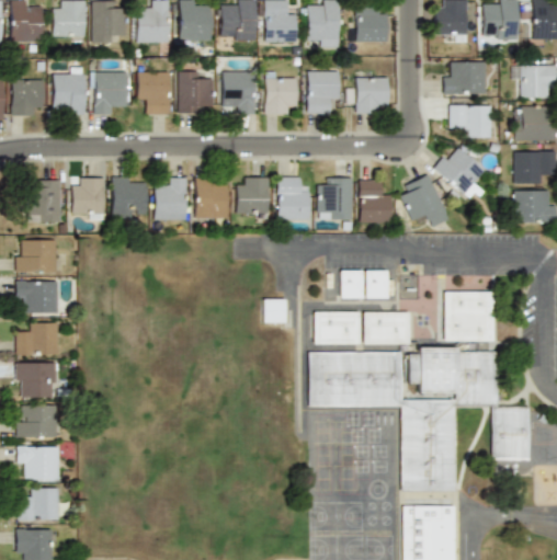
[(10,0),(10,42),(43,42),(43,11),(32,11),(32,0),(10,0)]
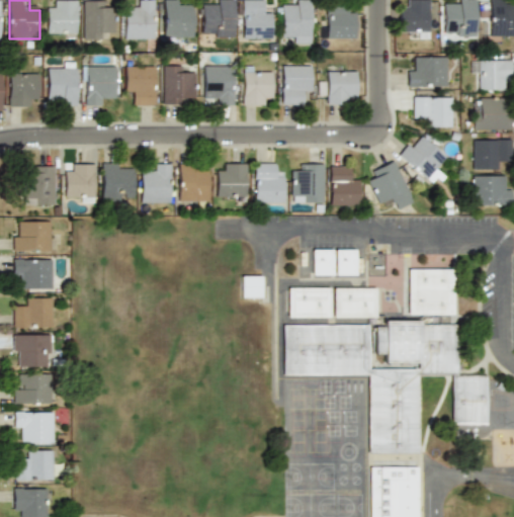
[(49,35),(79,35),(79,0),(58,0),(58,9),(49,9),(49,35)]
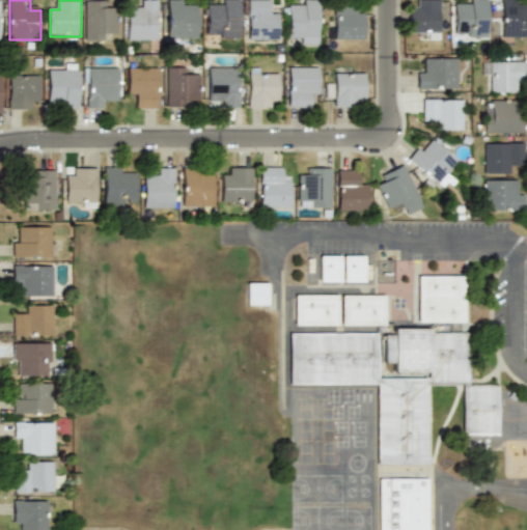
[(161,39),(161,0),(140,0),(140,10),(130,10),(130,39),(161,39)]
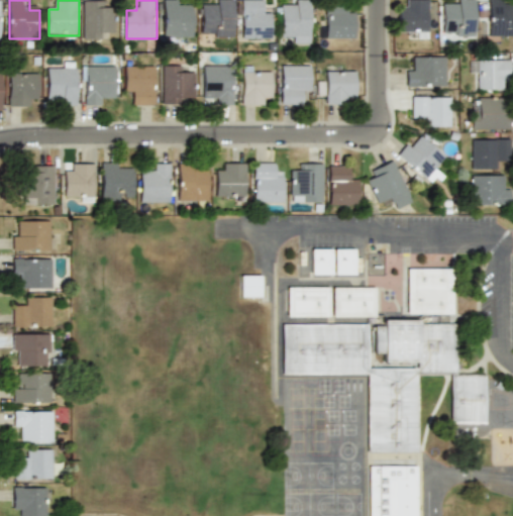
[(195,37),(195,0),(165,0),(165,37),(195,37)]
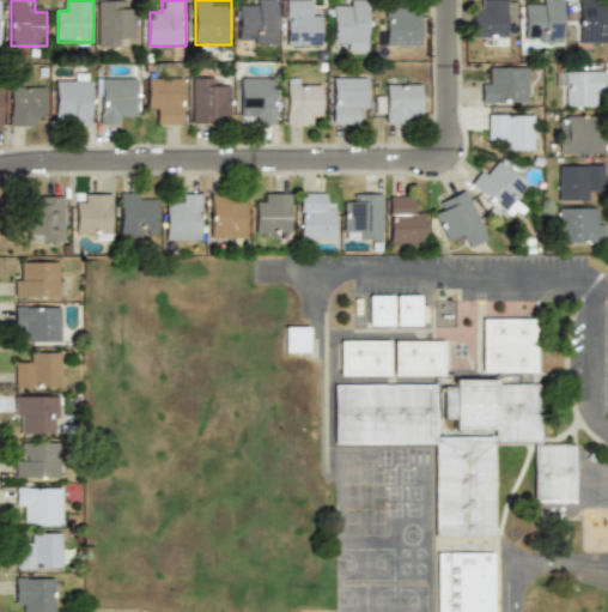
[(279,0),(251,0),(251,5),(241,5),(241,44),(279,44),(279,0)]
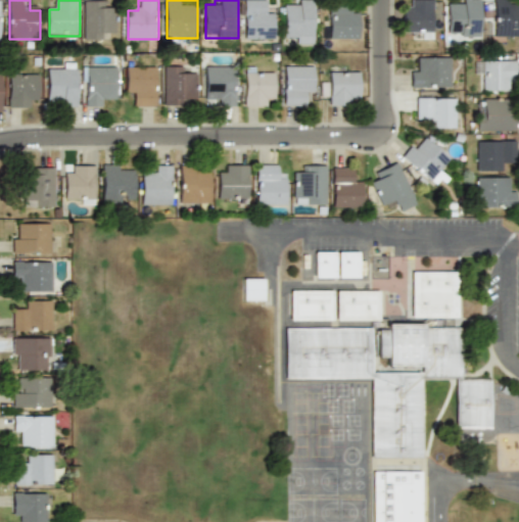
[(267,0),(246,0),(246,40),(277,40),(277,9),(267,9),(267,0)]
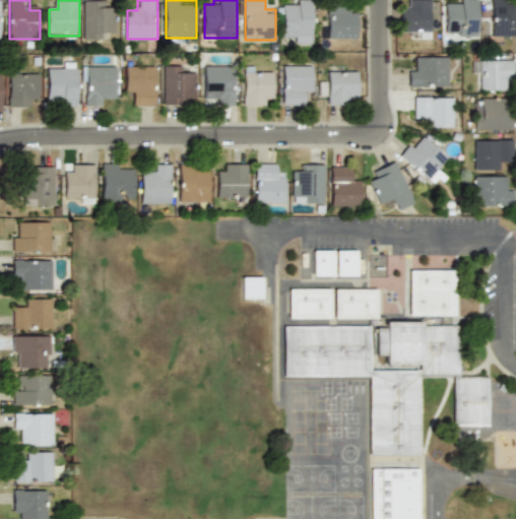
[(315,45),(315,0),(293,0),(293,3),(285,3),(285,45),(315,45)]
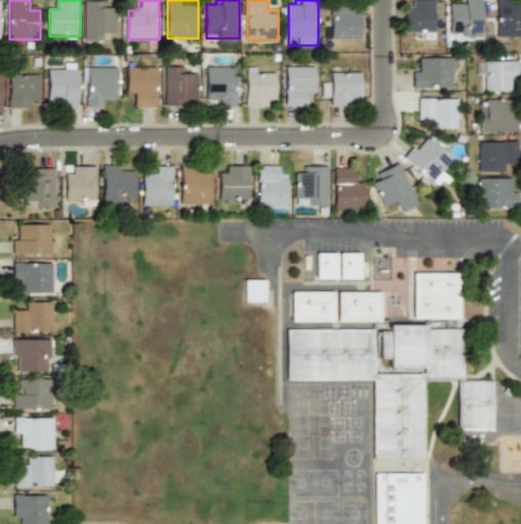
[(363,39),(363,9),(353,9),(353,0),(333,0),(333,39),(363,39)]
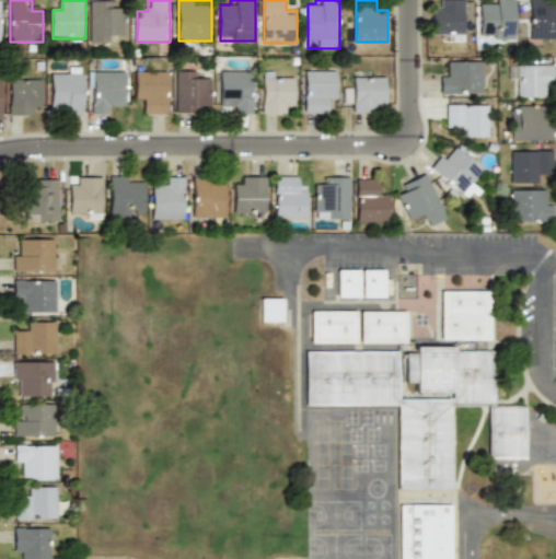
[(466,0),(446,0),(446,8),(435,8),(435,32),(446,32),(446,42),(466,42),(466,0)]
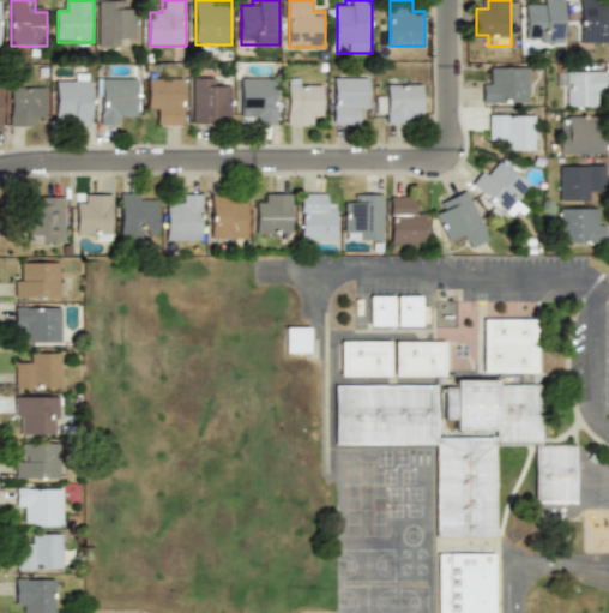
[(566,0),(528,0),(528,43),(566,43),(566,0)]
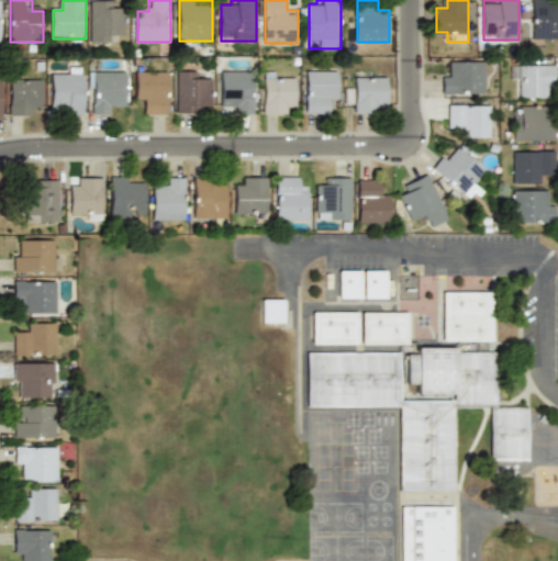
[(557,0),(533,0),(533,41),(557,41),(557,0)]
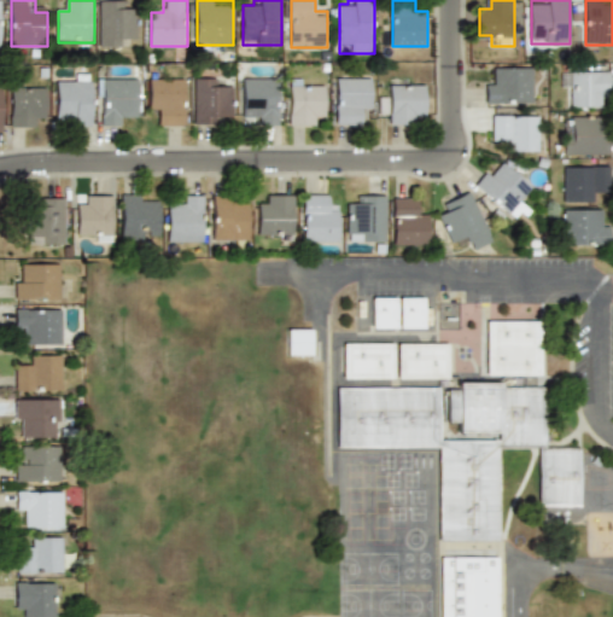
[(100,48),(130,48),(130,36),(140,36),(140,11),(127,11),(127,1),(100,1),(100,48)]
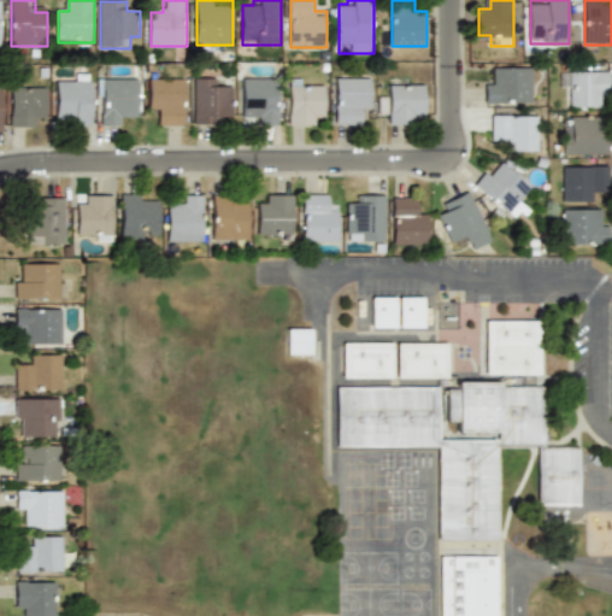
[(487,81),(487,104),(534,104),(534,69),(500,69),(500,81),(487,81)]
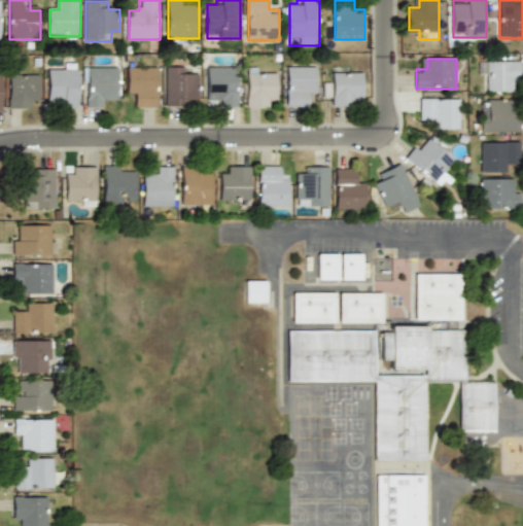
[(522,60),(482,60),(482,79),(490,79),(490,92),(514,92),(514,83),(522,83),(522,60)]
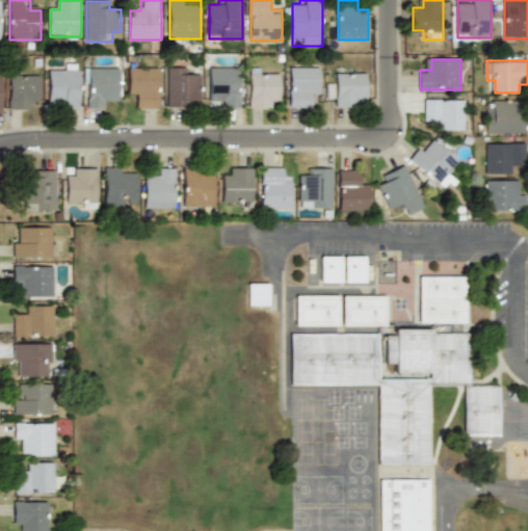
[(81,63),(60,63),(60,74),(50,74),(50,108),(81,108),(81,63)]
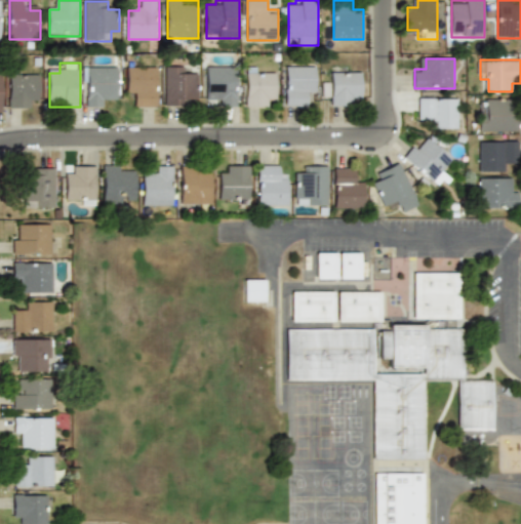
[(238,66),(208,66),(208,97),(216,97),(216,107),(238,107),(238,66)]
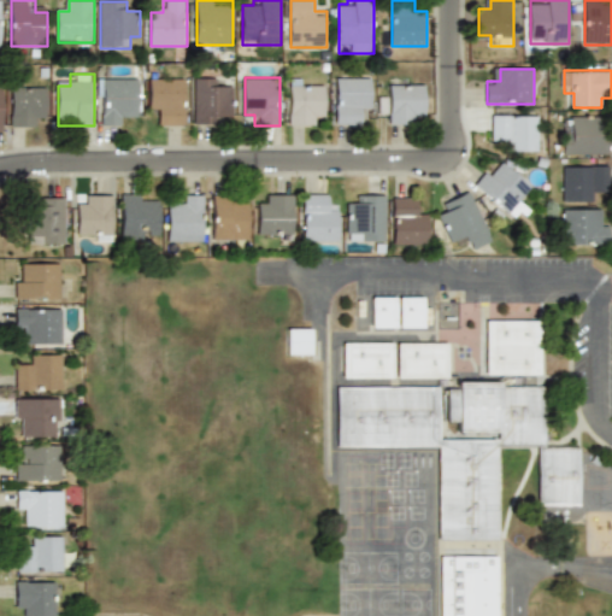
[(187,78),(151,78),(151,113),(163,113),(163,125),(187,125),(187,78)]
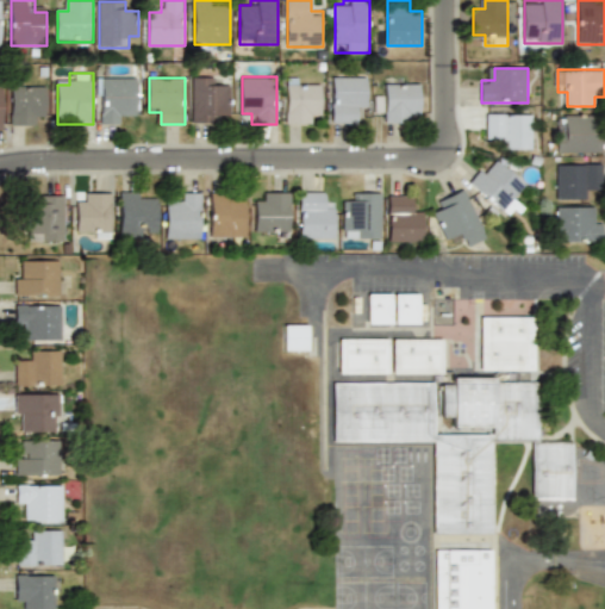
[(194,123),(226,123),(226,115),(232,115),(232,88),(219,88),(219,78),(194,78),(194,123)]
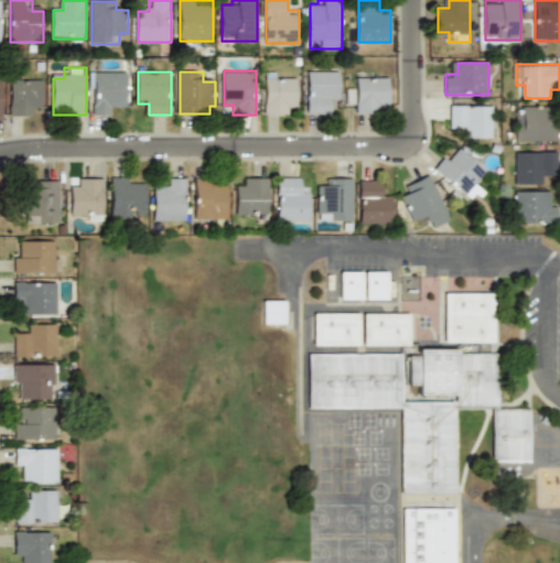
[(342,72),(309,72),(309,115),(331,115),(331,104),(342,104),(342,72)]
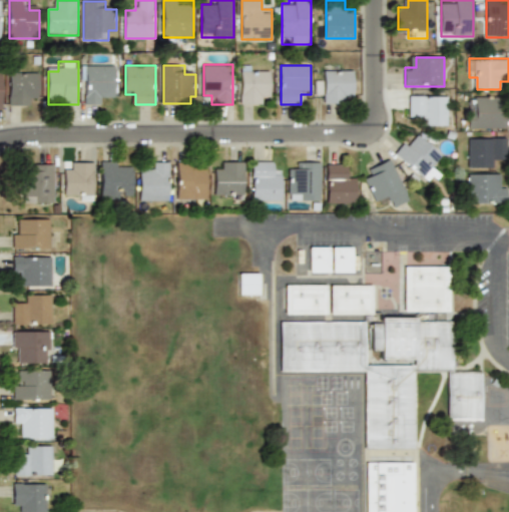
[(84,104),(105,104),(105,94),(116,94),(116,66),(84,66),(84,104)]
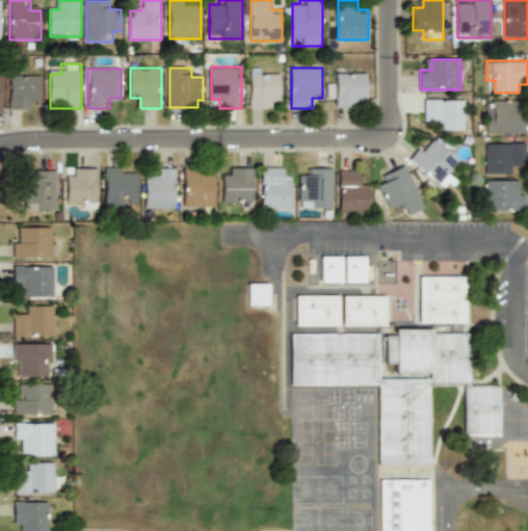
[(252,108),(272,108),(272,99),(282,99),(282,76),(271,76),(271,70),(252,70),(252,108)]
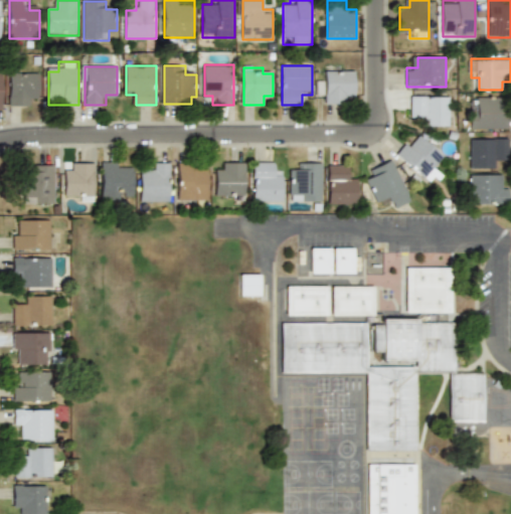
[(327,104),(356,104),(356,70),(327,70),(327,104)]
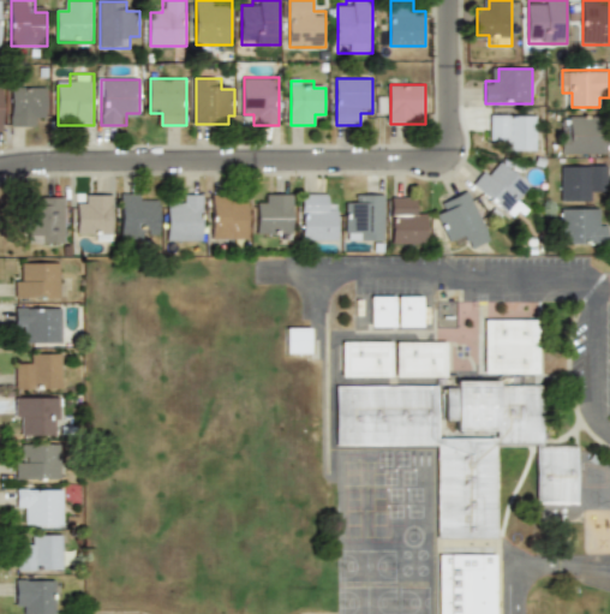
[(48,87),(12,87),(12,127),(36,127),(36,114),(48,114),(48,87)]
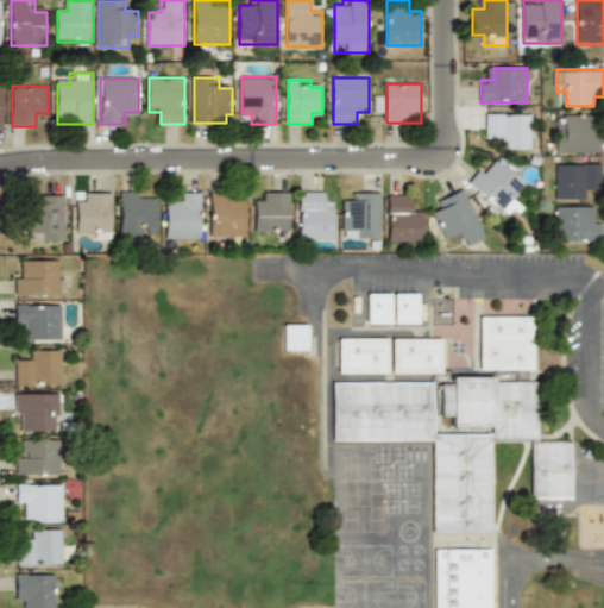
[(490,114),(490,149),(533,149),(533,114),(490,114)]
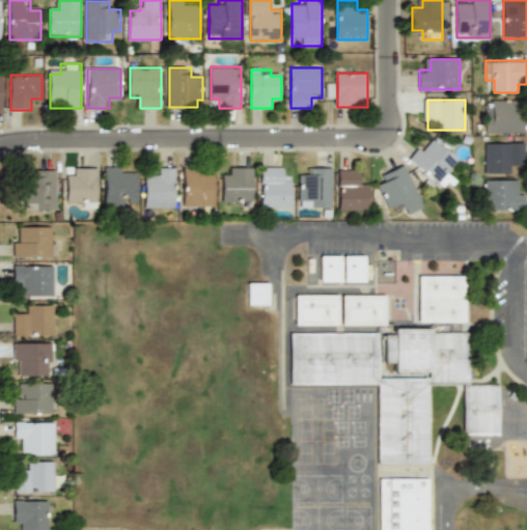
[(525,133),(525,101),(487,101),(487,133),(525,133)]
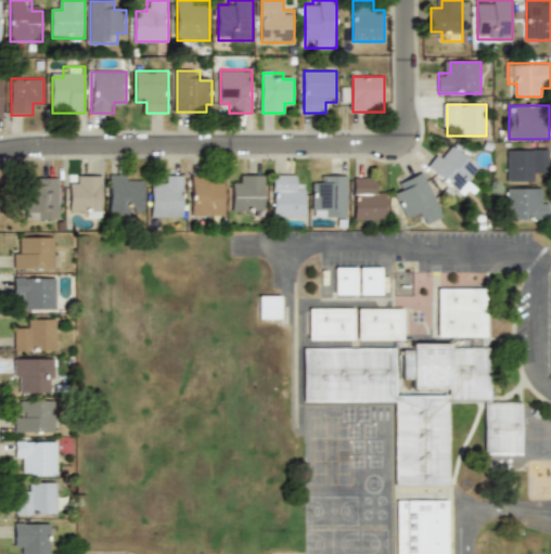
[(482,167),(448,143),(428,169),(471,201),(482,185),(473,179),(482,167)]
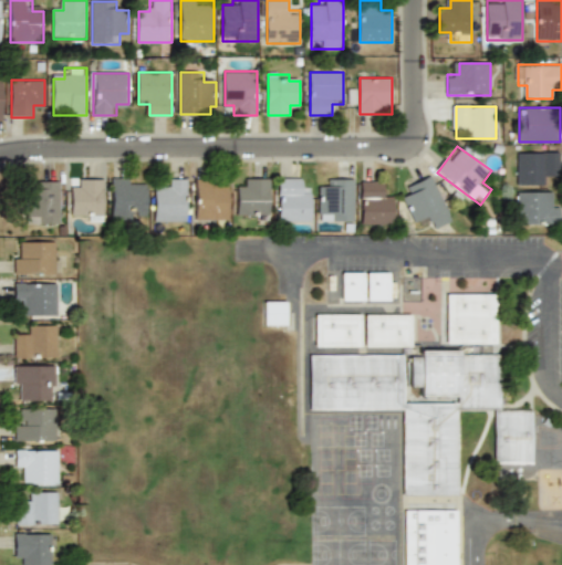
[(520,186),(550,186),(550,175),(561,175),(561,153),(520,153),(520,186)]
